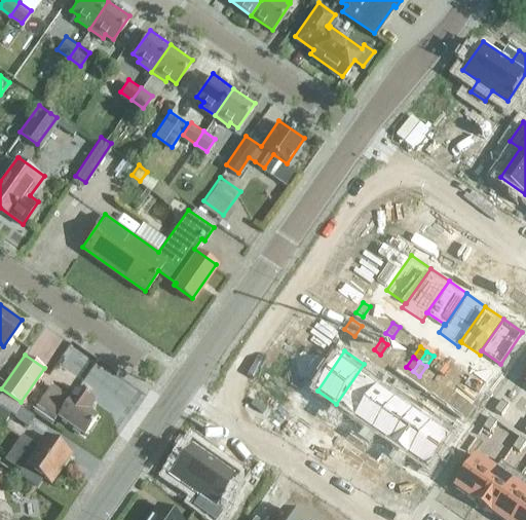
[(364,364),(336,404),(354,416),(382,376),(381,376),(378,380),(362,369),(365,365),(364,364)]
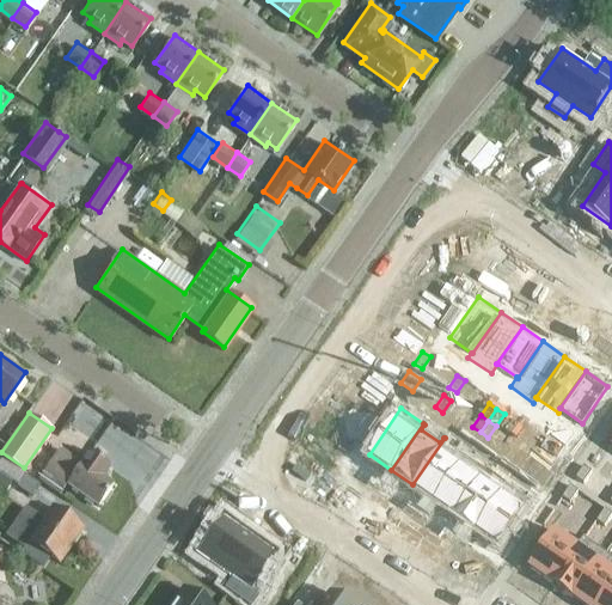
[(533,428),(525,440),(533,446),(542,434),(533,428)]
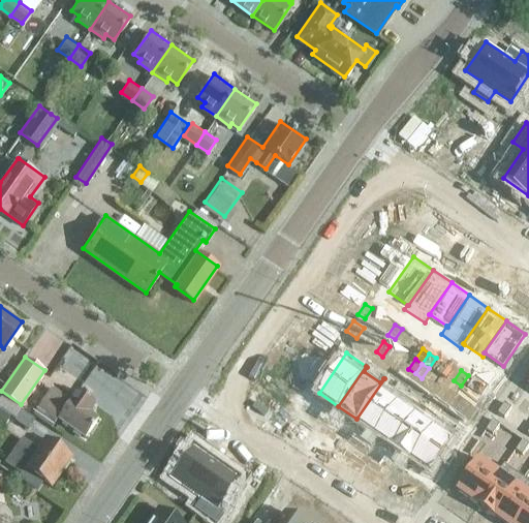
[(384,378),(356,419),(375,431),(403,392),(384,378)]
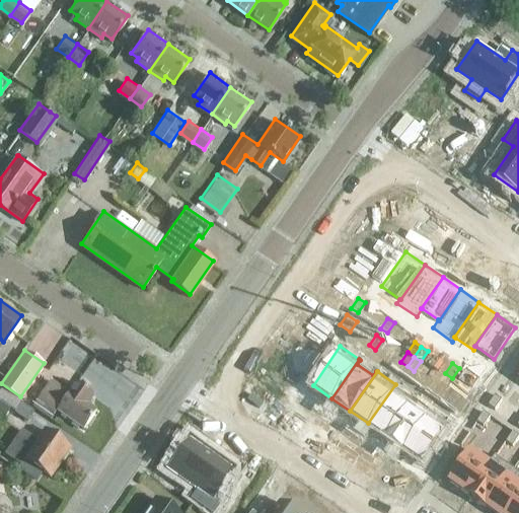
[(36,396),(31,404),(50,416),(54,410),(56,408),(83,427),(95,408),(87,402),(94,392),(86,387),(75,379),(62,398),(51,390),(45,385),(36,396)]
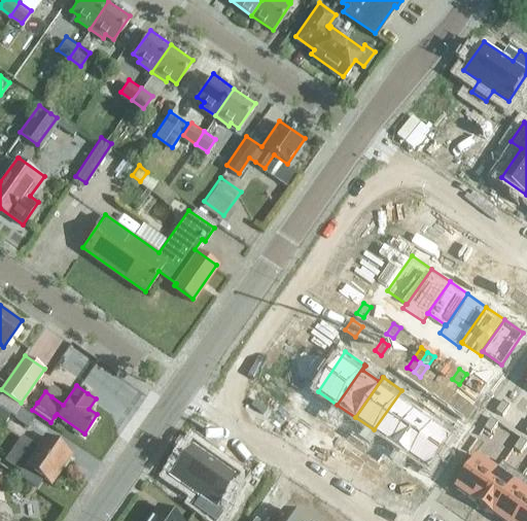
[(448,386),(441,396),(448,401),(455,390),(448,386)]
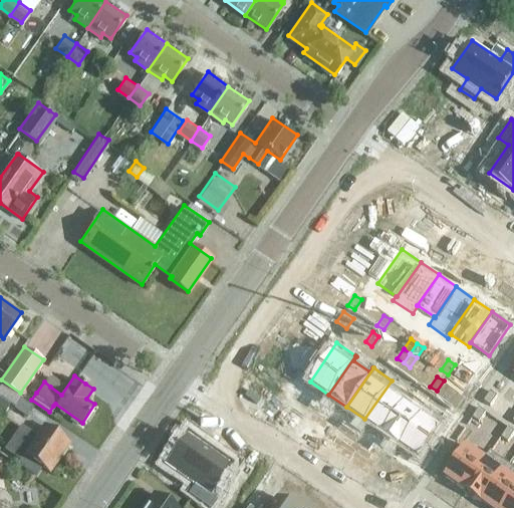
[(477,379),(470,390),(477,395),(484,385),(477,379)]
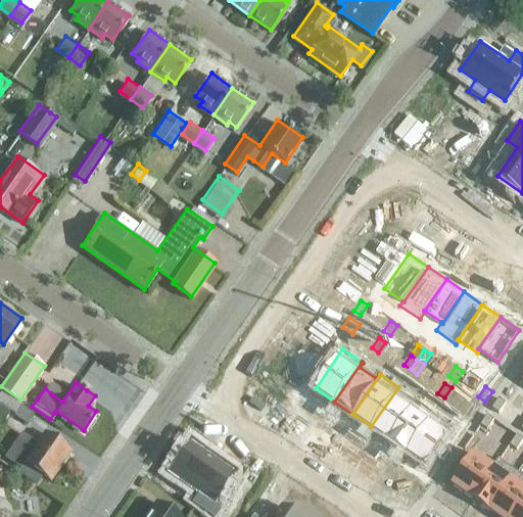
[(398,387),(371,426),(388,438),(416,400),(398,387)]
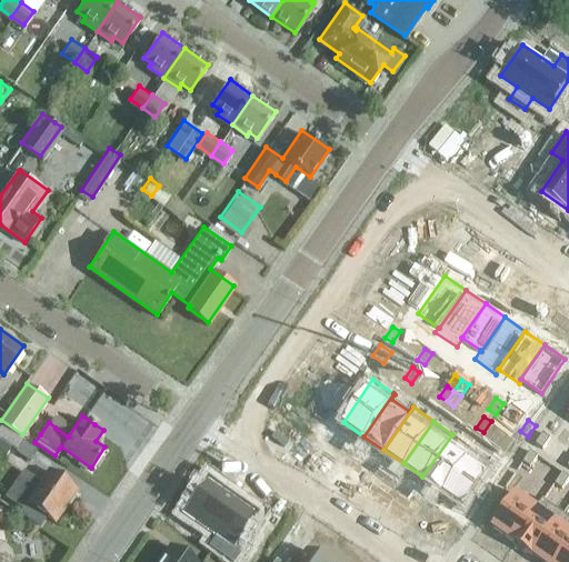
[(22,437),(0,422),(0,452),(3,455),(9,445),(15,449),(22,437)]
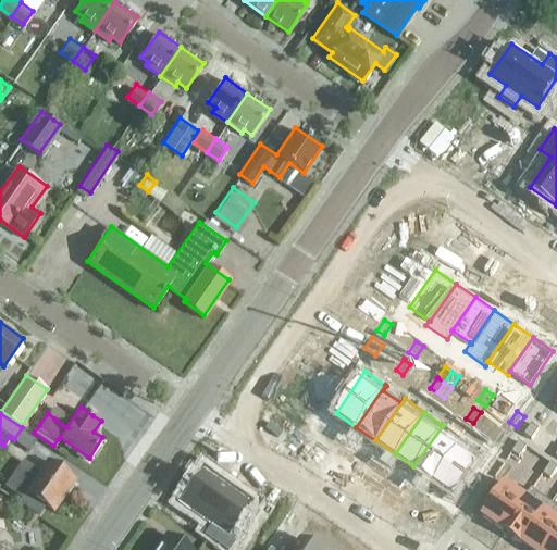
[(269,419),(264,425),(277,435),(282,428),(269,419)]
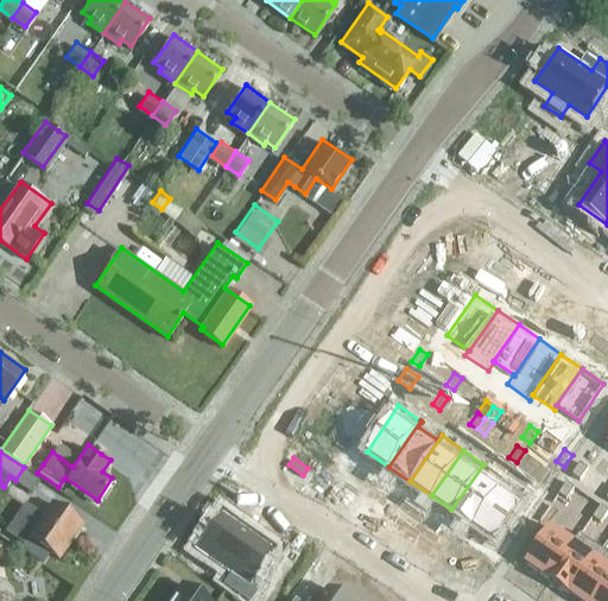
[(580,460),(571,472),(580,478),(588,466),(580,460)]
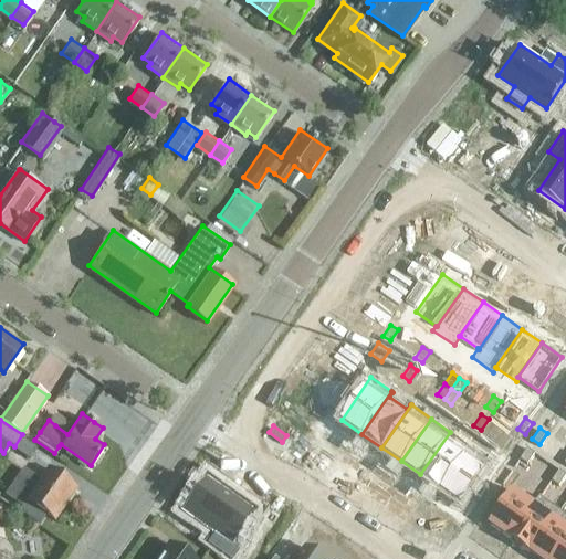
[(450,432),(420,474),(440,488),(470,445),(450,432)]
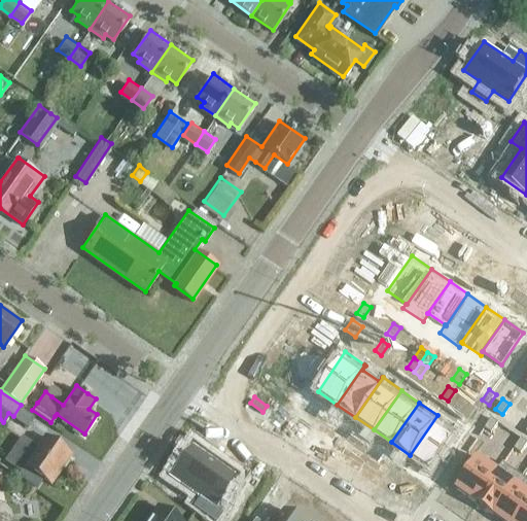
[(475,404),(467,414),(478,421),(485,411),(475,404)]
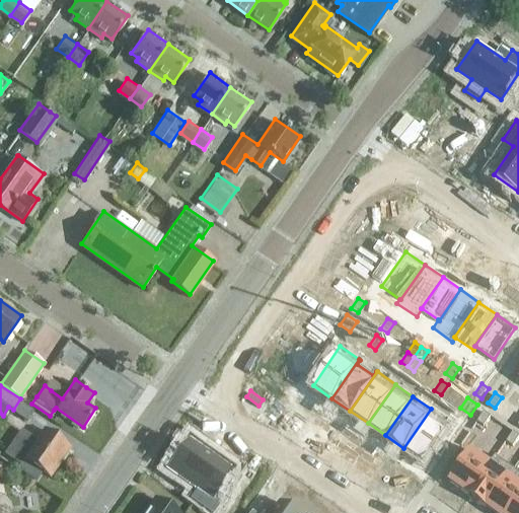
[(431,409),(403,448),(423,461),(444,430),(450,422),(431,409)]
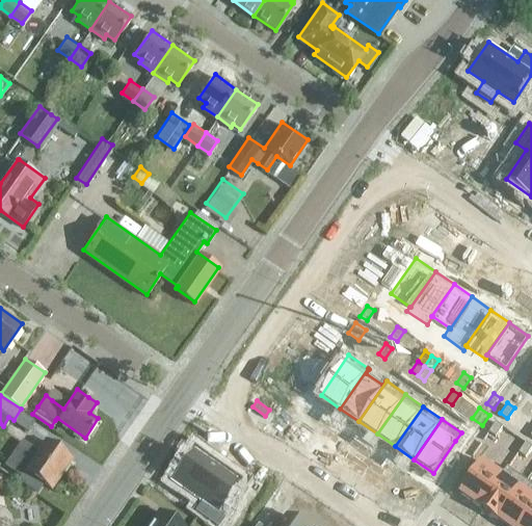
[(496,419),(488,429),(496,435),(502,424),(496,419)]
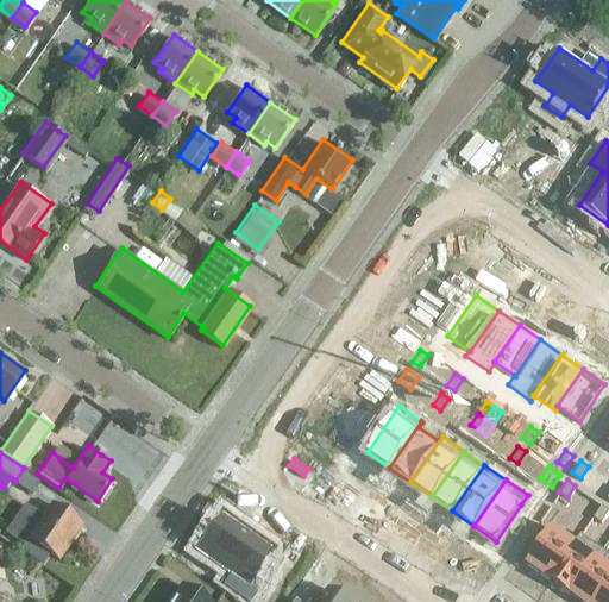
[(25,543),(20,550),(41,563),(49,551),(57,557),(82,522),(49,499),(41,510),(26,500),(6,530),(25,543)]
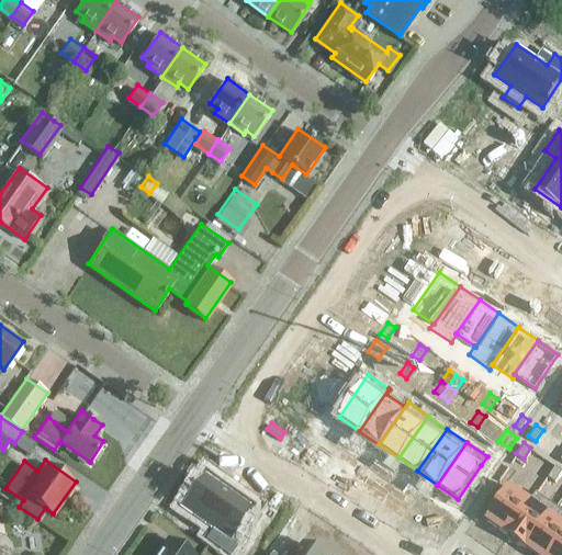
[(561,468),(554,464),(548,475),(554,480),(561,469),(561,468)]
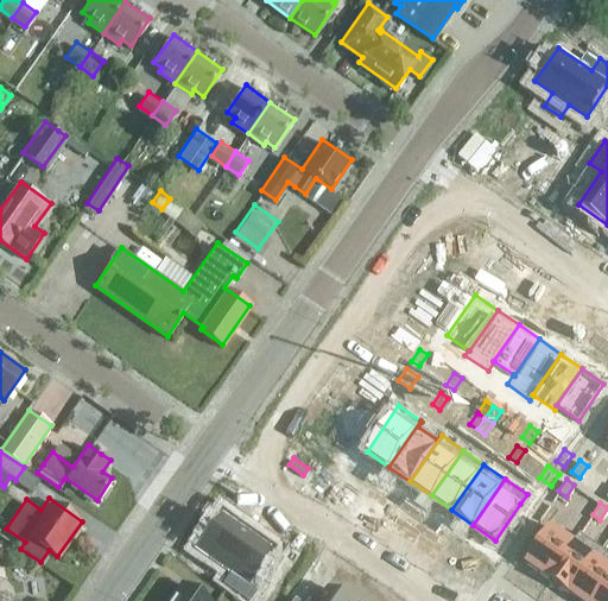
[(220,512),(196,545),(230,569),(222,581),(246,598),(255,586),(249,581),(272,548),(220,512)]
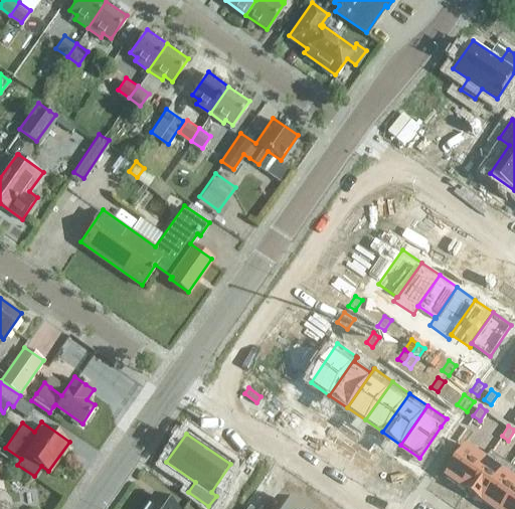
[(468,445),(446,476),(465,489),(486,458),(485,458),(468,445)]
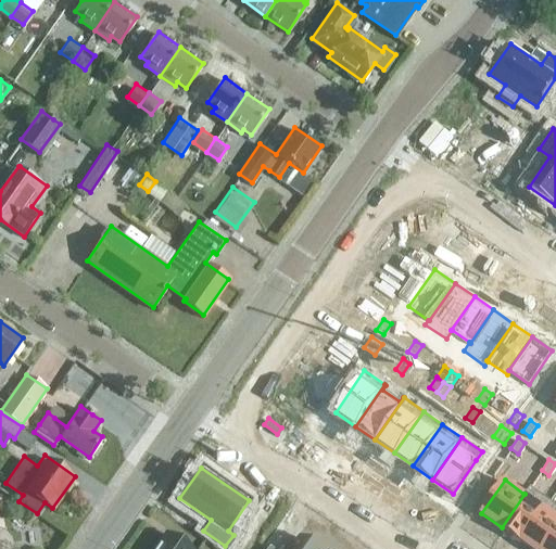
[(525,494),(502,527),(521,540),(550,499),(530,485),(523,494),(525,494)]
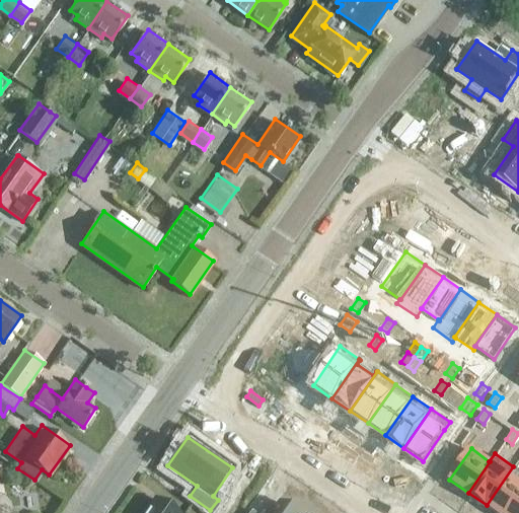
[(518,469),(513,466),(487,505),(497,512),(507,512),(518,496),(518,469)]
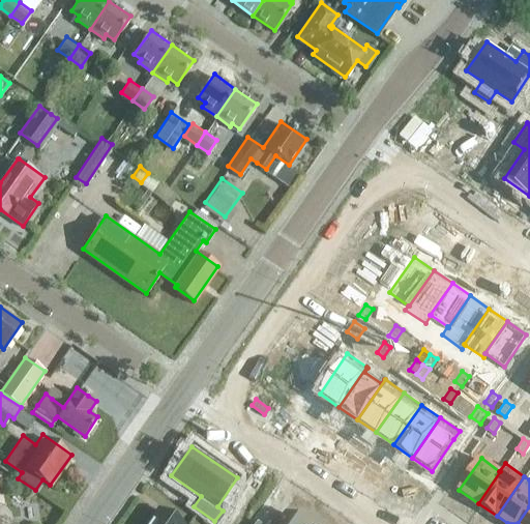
[(529,523),(529,506),(518,523),(529,523)]
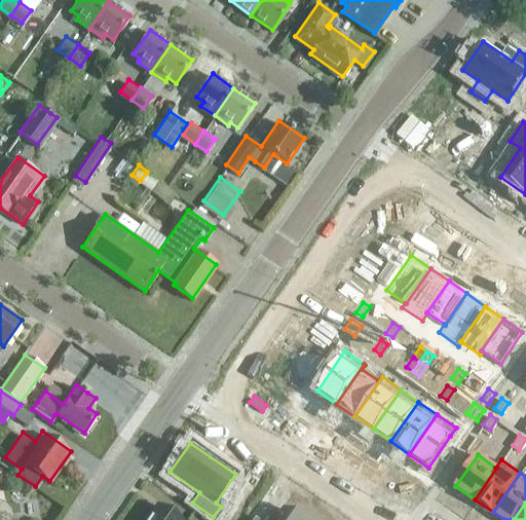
[(180,519),(157,504),(146,519),(180,519)]
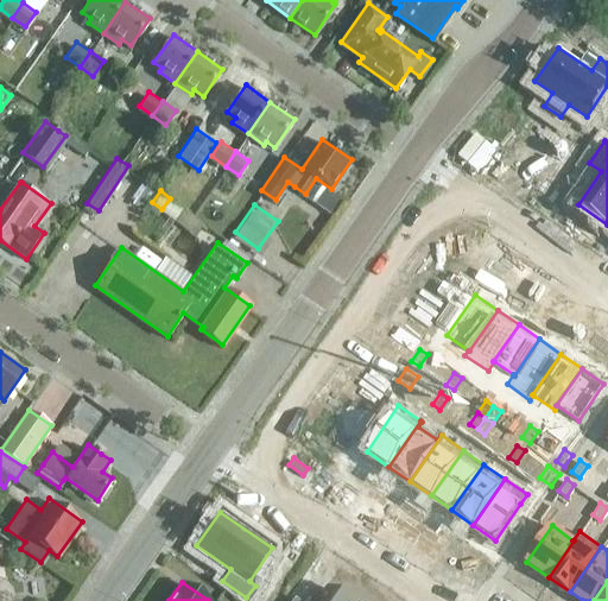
[(299,600),(295,598),(291,600),(349,600),(325,584),(314,600),(299,600)]
